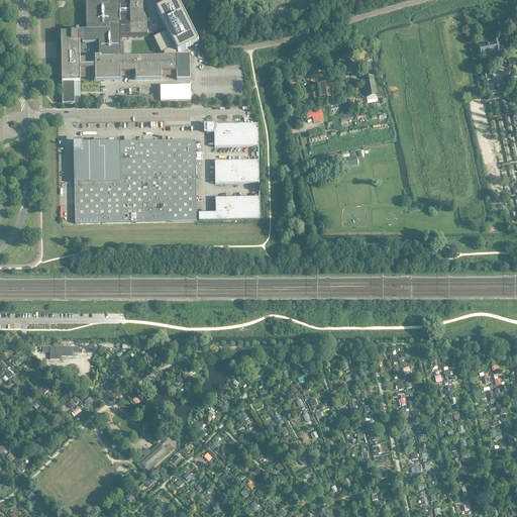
[(143,1),(130,1),(119,1),(86,2),(87,30),(67,30),(67,33),(57,33),(57,42),(63,42),(63,58),(57,58),(58,79),(62,79),(62,83),(80,82),(80,78),(95,78),(96,82),(121,81),(120,77),(135,77),(136,81),(162,81),(161,77),(177,76),(177,80),(190,80),(190,56),(177,56),(177,53),(178,54),(199,42),(178,0),(177,0),(174,0),(156,9),(165,28),(154,33),(147,33),(147,13),(143,13),(143,1)]
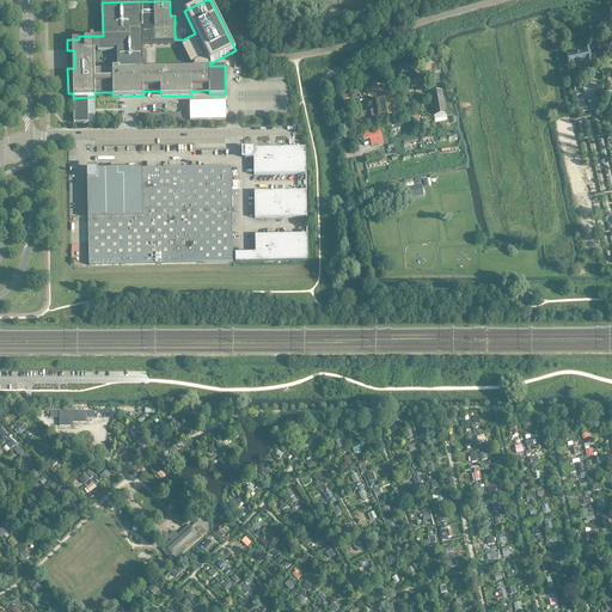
[(352,20),(347,6),(342,7),(346,16),(335,19),(336,25),(352,20)]
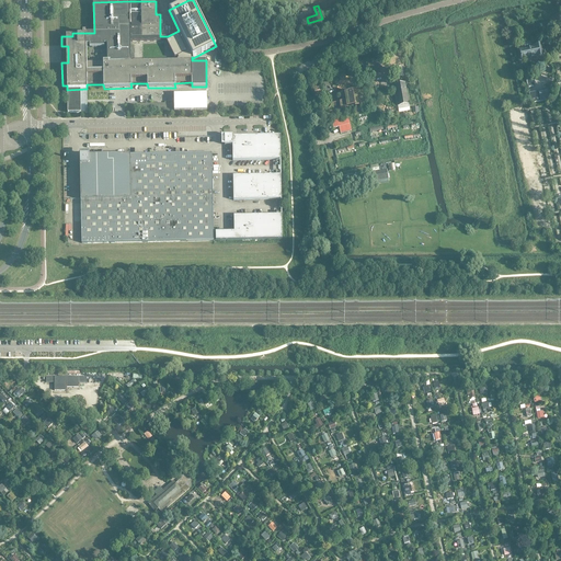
[(545,56),(542,45),(534,47),(536,57),(536,58),(545,56)]
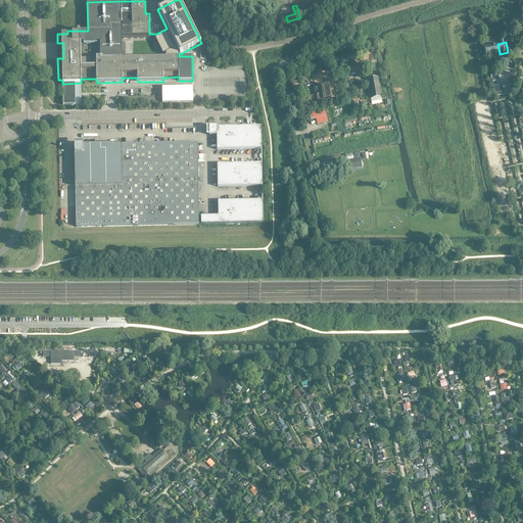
[(497,44),(491,46),(493,55),(500,53),(497,44)]
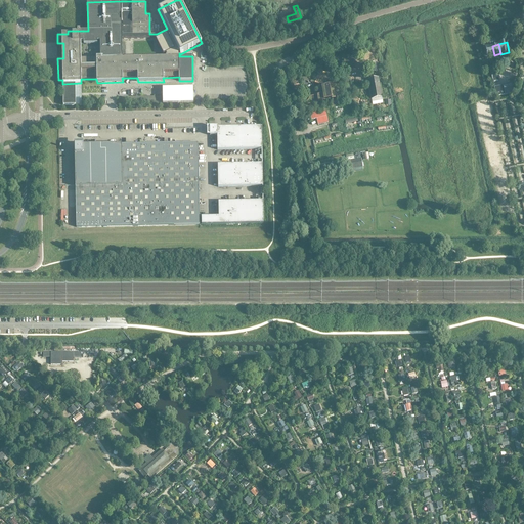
[(494,55),(492,46),(485,47),(487,56),(494,55)]
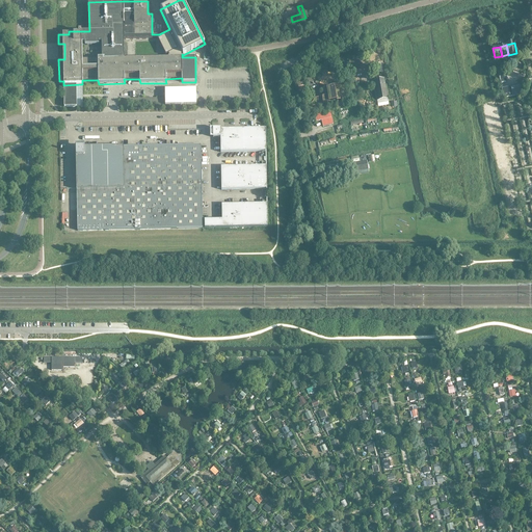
[(509,94),(507,82),(506,79),(507,78),(506,73),(499,75),(500,81),(500,84),(501,84),(503,95),(509,94)]
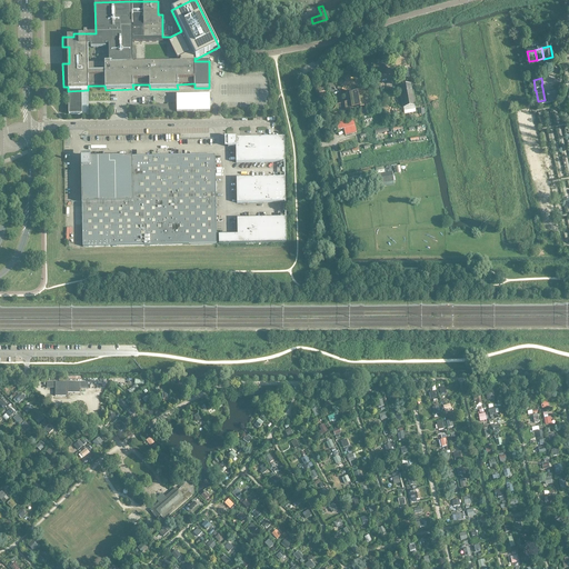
[(399,87),(403,108),(415,106),(411,85),(399,87)]
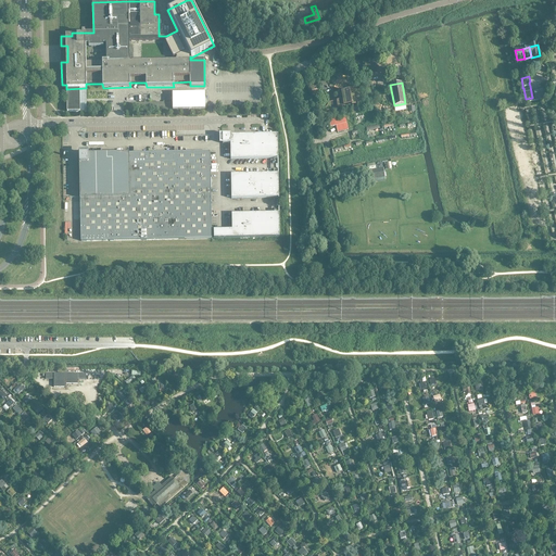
[(86,89),(66,89),(67,112),(80,112),(87,112),(86,89)]
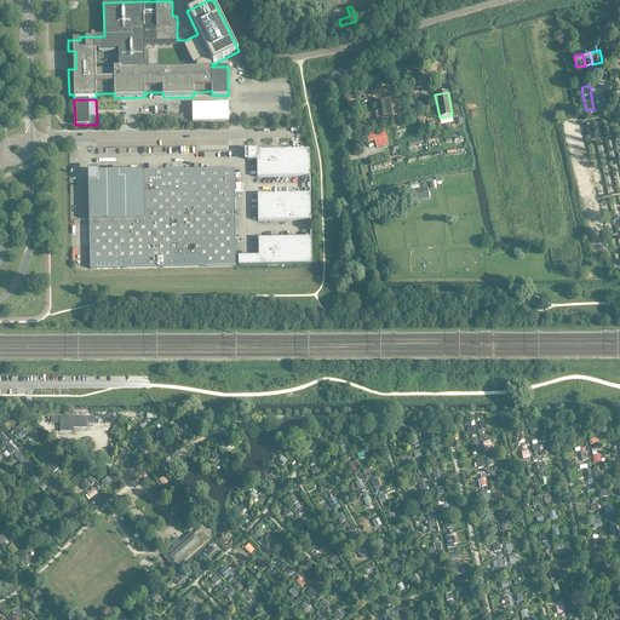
[(397,118),(396,108),(401,107),(400,101),(375,104),(380,110),(382,109),(382,112),(367,114),(365,119),(367,120),(367,124),(384,121),(384,120),(397,118)]
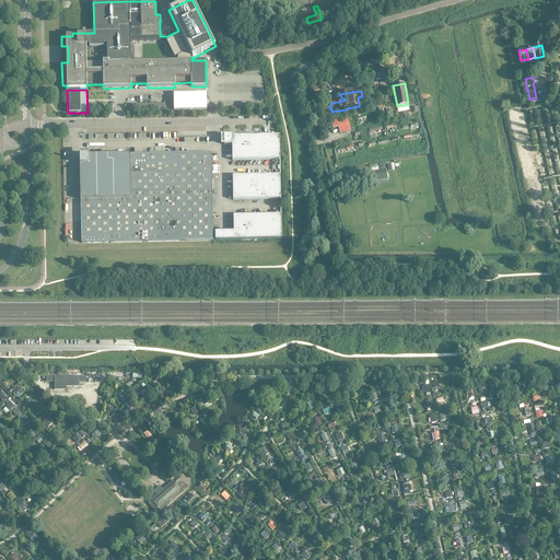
[(207,93),(173,94),(174,111),(207,111),(207,93)]
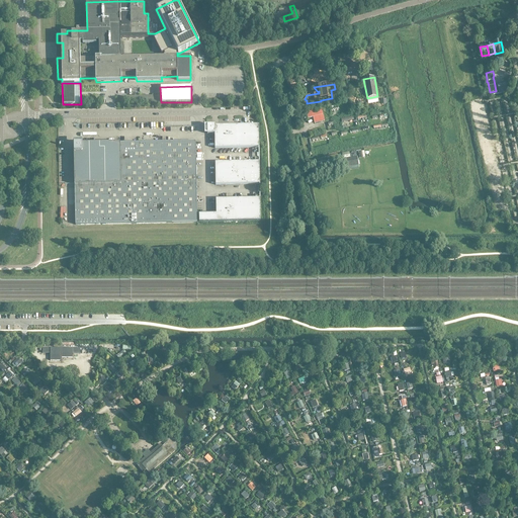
[(324,119),(321,108),(321,107),(306,111),(308,117),(313,115),(314,121),(324,119)]
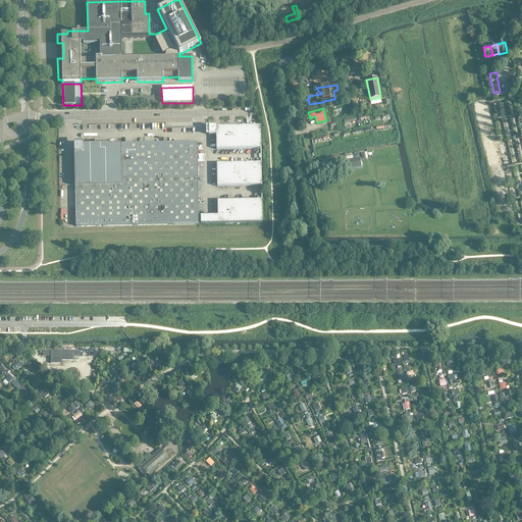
[(261,149),(261,126),(209,127),(209,135),(216,135),(216,150),(261,149)]
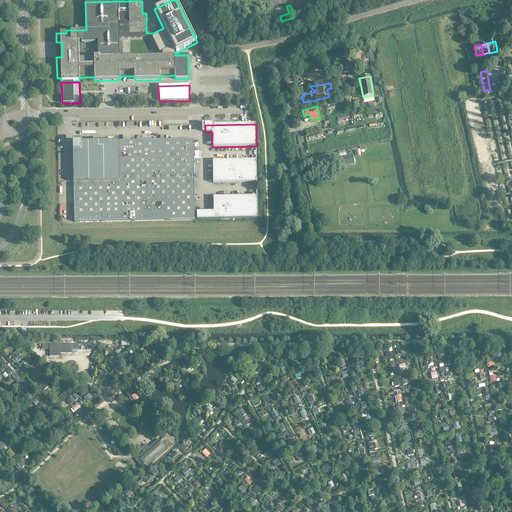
[(164,185),(164,175),(163,140),(153,140),(153,141),(148,141),(149,185),(164,185)]
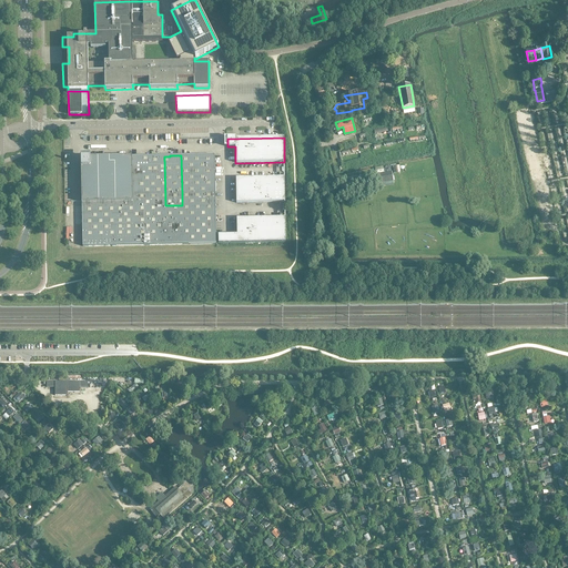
[(199,193),(198,155),(193,155),(181,155),(182,194),(199,193)]
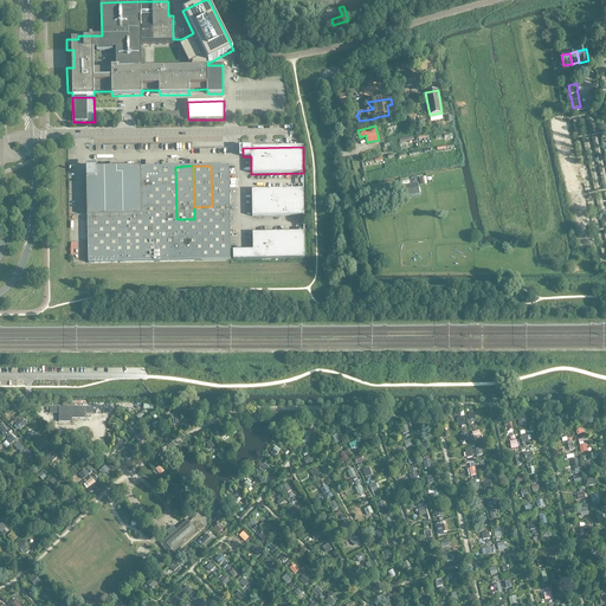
[(230,206),(229,166),(217,166),(211,166),(212,206),(230,206)]
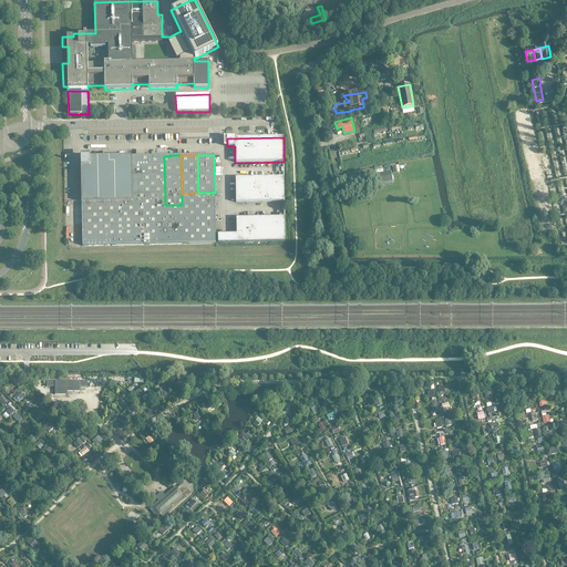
[(132,206),(131,156),(120,156),(120,157),(114,157),(115,206),(132,206)]
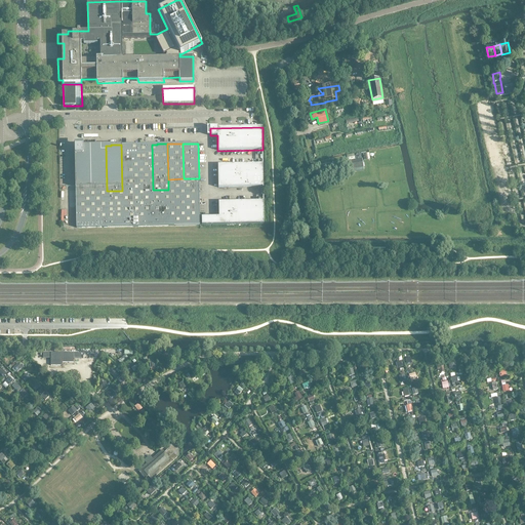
[(137,191),(136,145),(121,145),(122,191),(137,191)]
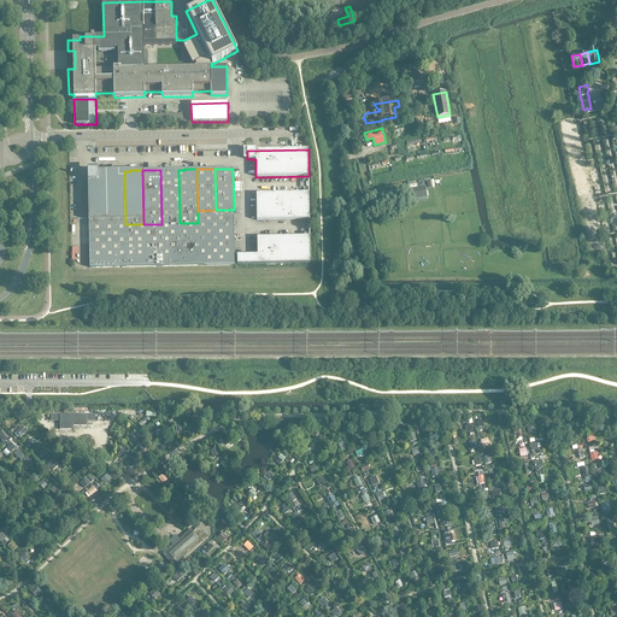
[(180,223),(178,170),(174,170),(160,170),(162,224),(180,223)]
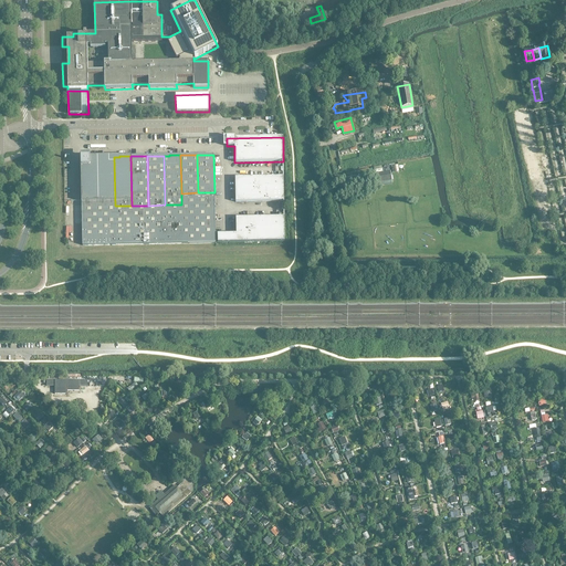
[(98,207),(97,157),(81,157),(82,207),(98,207)]
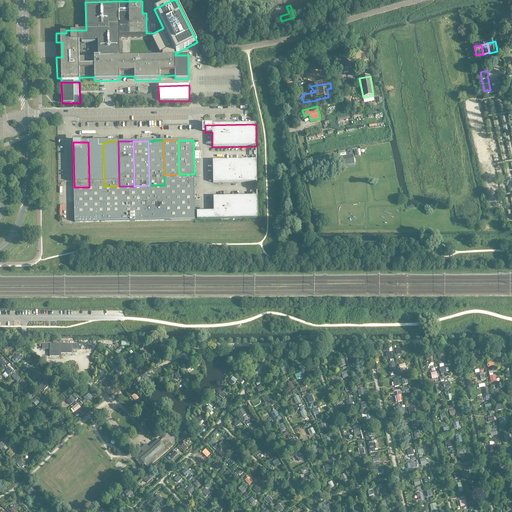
[(104,186),(103,142),(99,142),(88,142),(89,187),(104,186)]
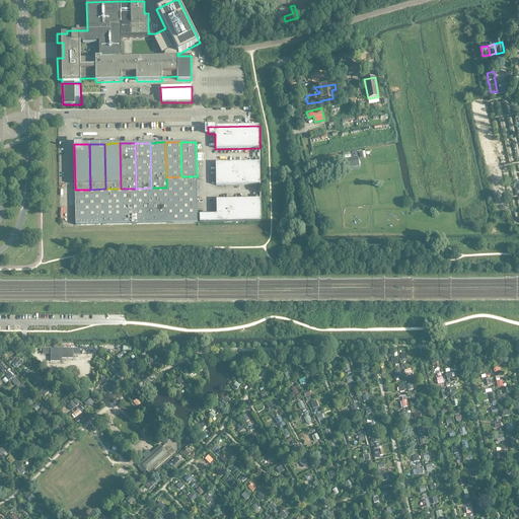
[(358,157),(342,159),(344,171),(360,168),(358,157)]
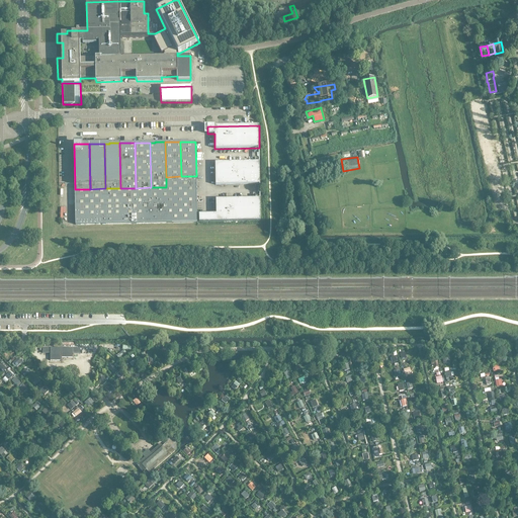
[(260,184),(259,162),(216,163),(216,185),(260,184)]
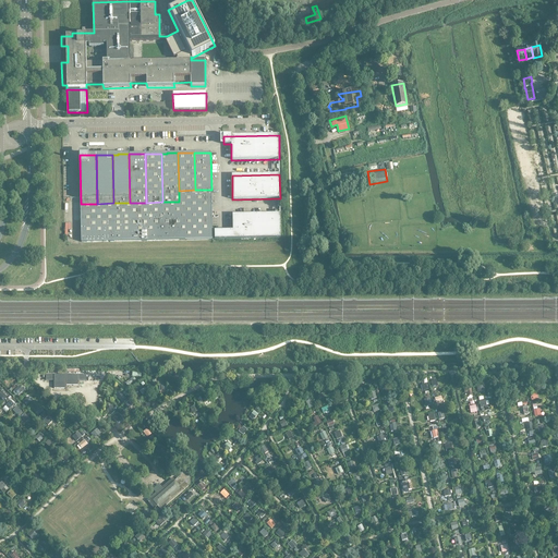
[(211,202),(211,190),(195,190),(179,191),(179,202),(211,202)]
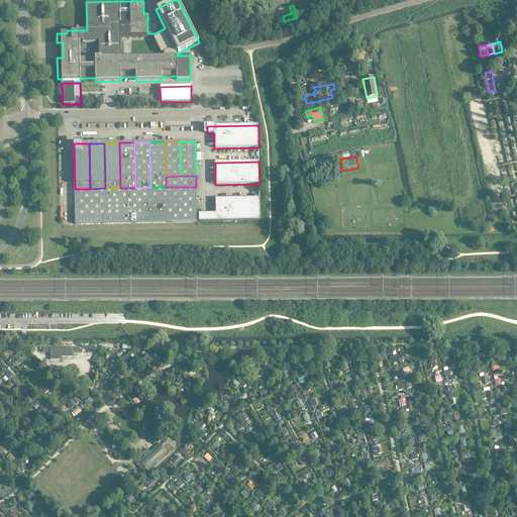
[(166,214),(166,198),(166,187),(150,187),(135,188),(120,188),(105,188),(90,189),(75,189),(75,207),(77,211),(75,211),(75,224),(161,222),(161,214),(166,214)]
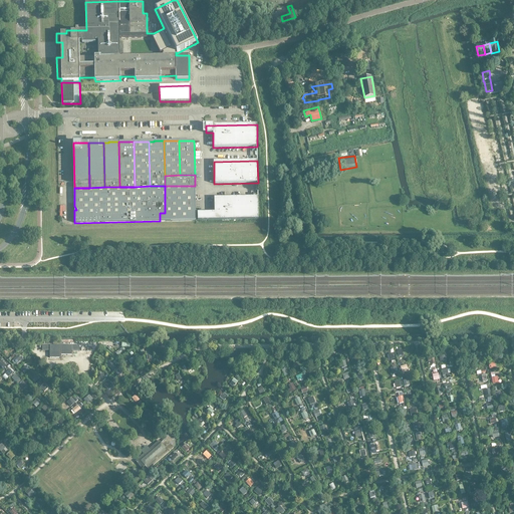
[(195,196),(195,186),(165,186),(165,197),(195,196)]
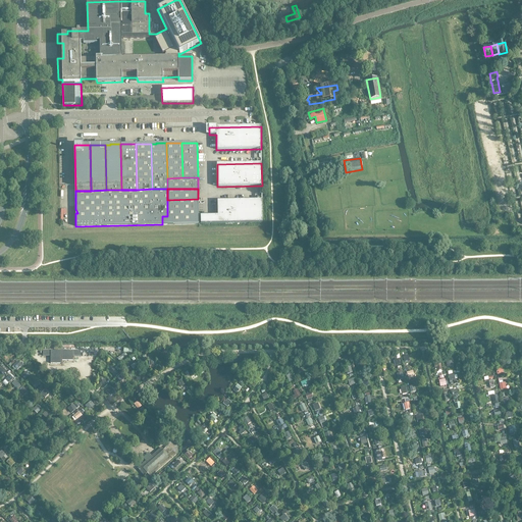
[(199,224),(198,199),(167,200),(167,216),(162,216),(162,224),(199,224)]
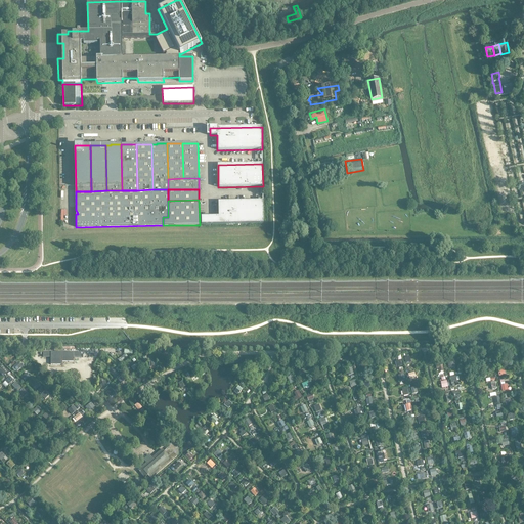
[(263,223),(263,201),(218,202),(218,216),(202,217),(202,225),(263,223)]
